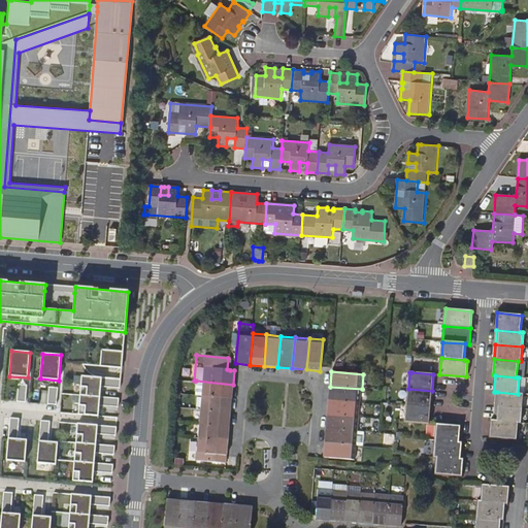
[(81,376),(79,395),(100,397),(101,387),(120,389),(121,380),(81,376)]
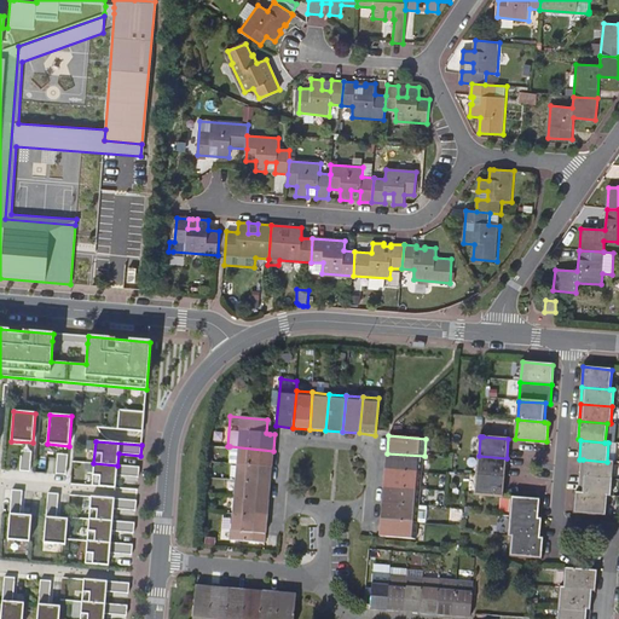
[(227,463),(237,464),(272,467),(273,451),(230,446),(227,463)]
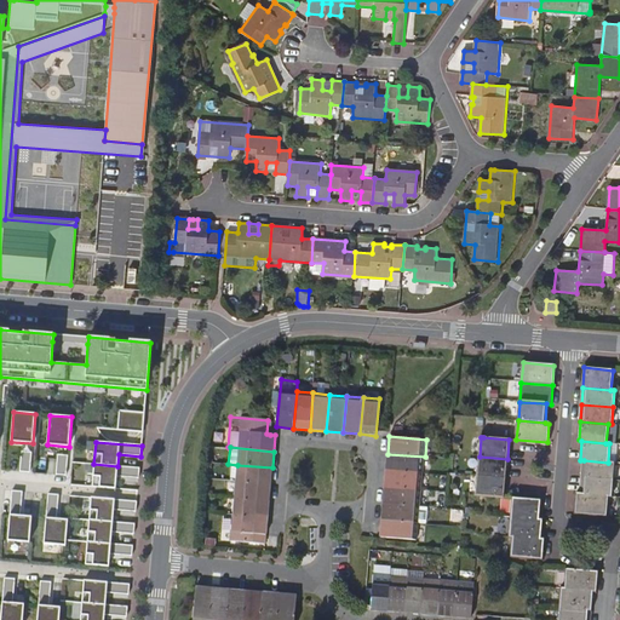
[(30,472),(32,453),(21,452),(19,471),(30,472)]
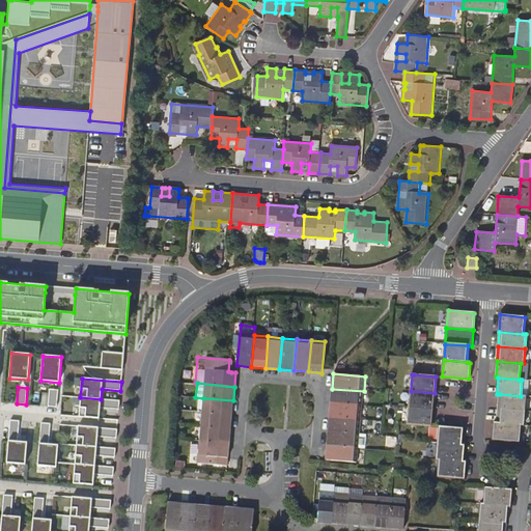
[(56,408),(58,390),(49,389),(48,407),(56,408)]
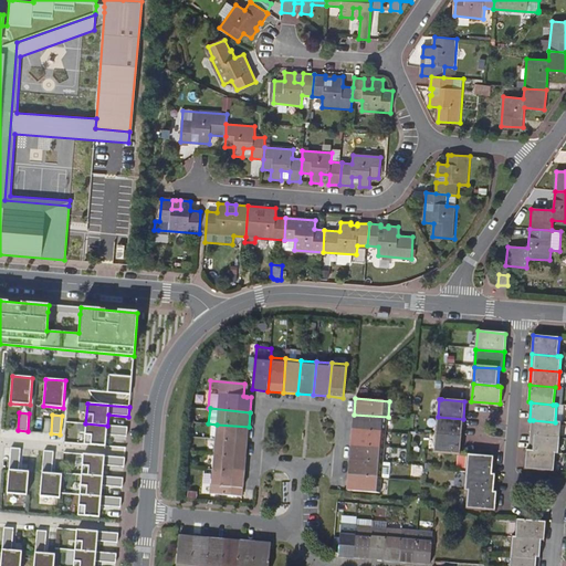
[(388,417),(354,415),(353,430),(387,432),(388,417)]
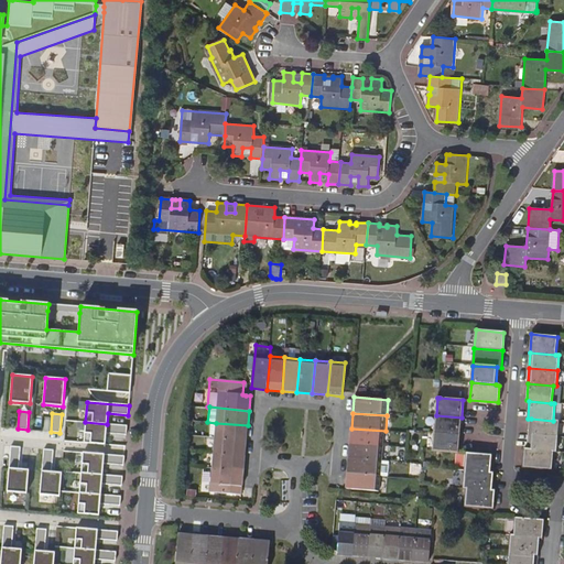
[(435,433),(459,435),(462,418),(436,415),(435,433)]
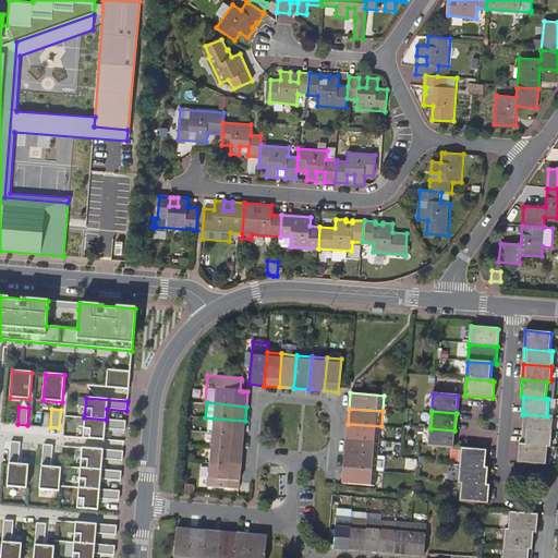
[(553,417),(547,416),(525,414),(524,429),(552,432),(553,417)]
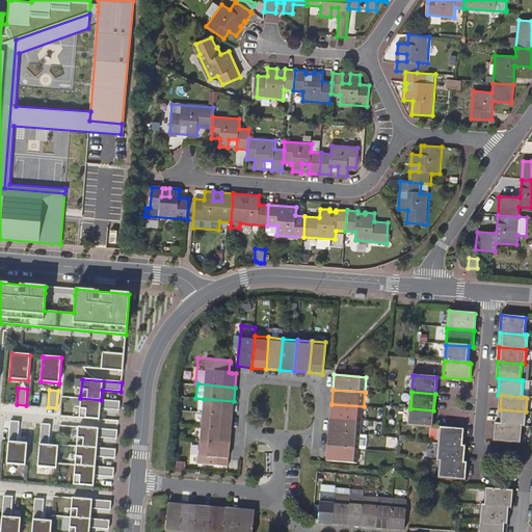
[(80,398),(79,418),(99,420),(100,409),(118,410),(120,401),(101,400),(80,398)]
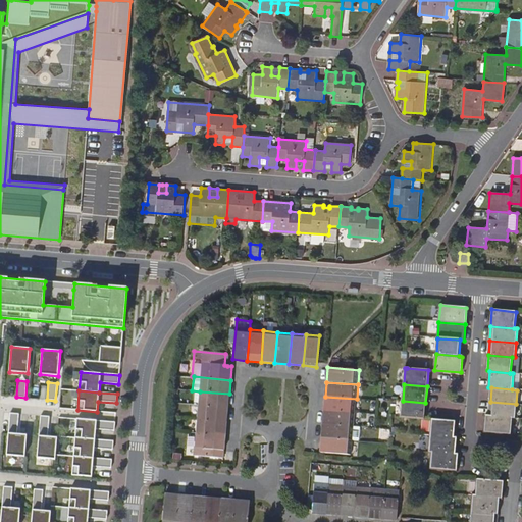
[(199,405),(228,408),(229,394),(200,392),(199,405)]
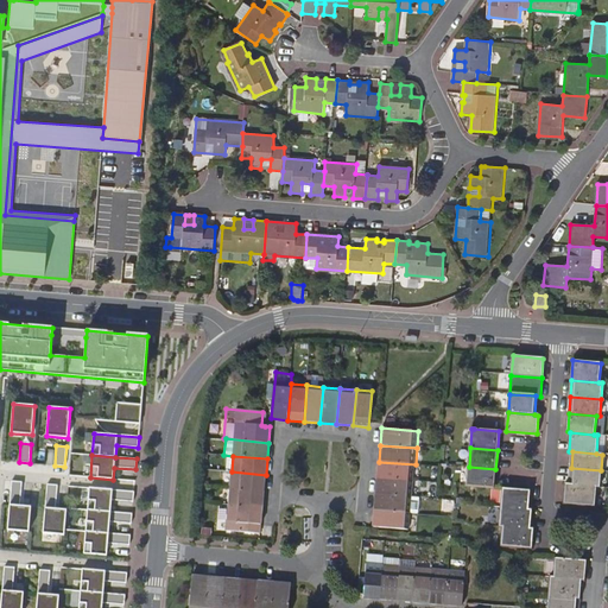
[(416,464),(379,462),(378,477),(413,481),(416,464)]
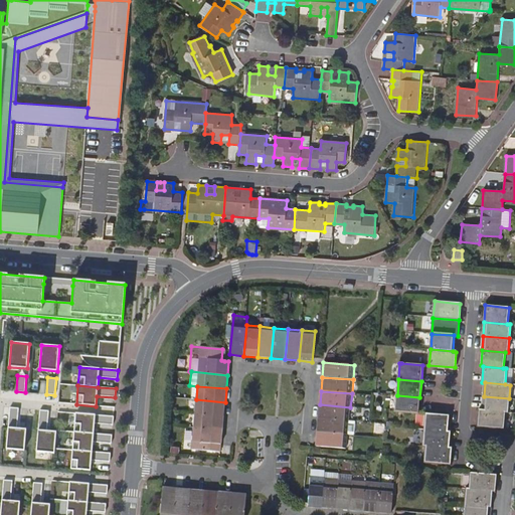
[(419,397),(397,395),(395,411),(405,412),(418,412),(419,397)]
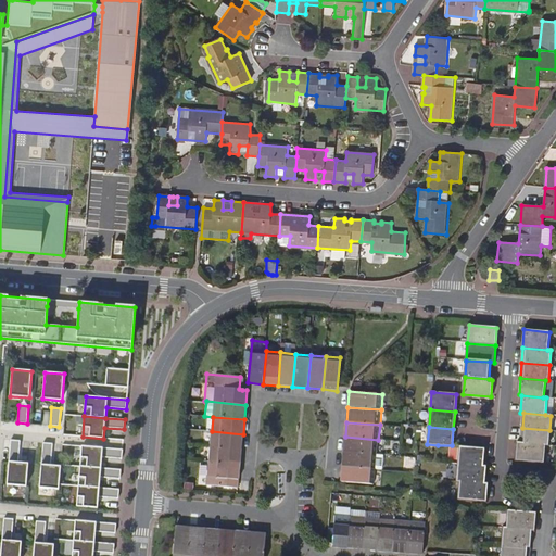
[(550,430),(522,428),(520,443),(545,445),(548,445),(550,430)]
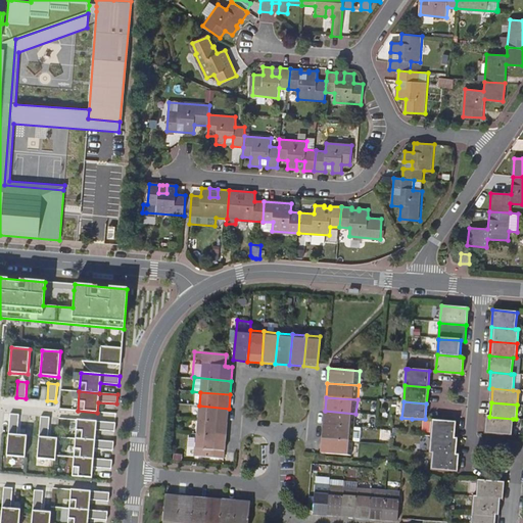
[(198,420),(227,423),(229,409),(199,406),(198,420)]
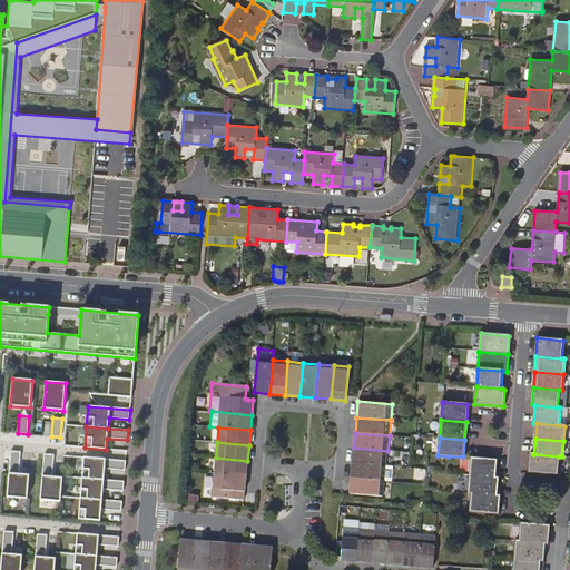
[(387,451),(354,448),(353,463),(386,467),(387,451)]
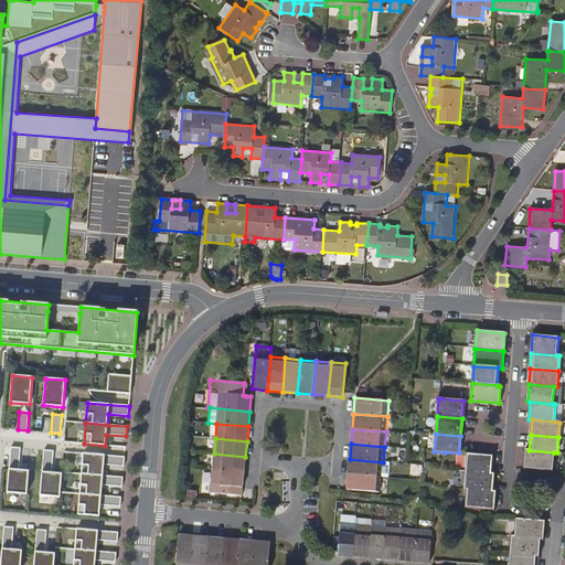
[(27,494),(29,471),(19,470),(20,448),(11,447),(7,493),(27,494)]
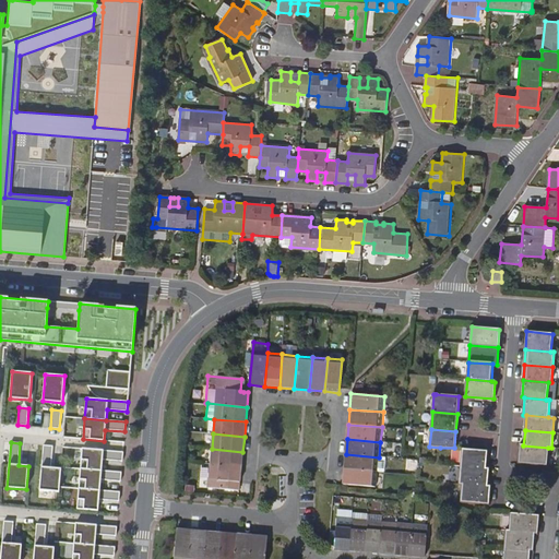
[(59,492),(61,468),(51,468),(52,447),(43,445),(39,490),(59,492)]
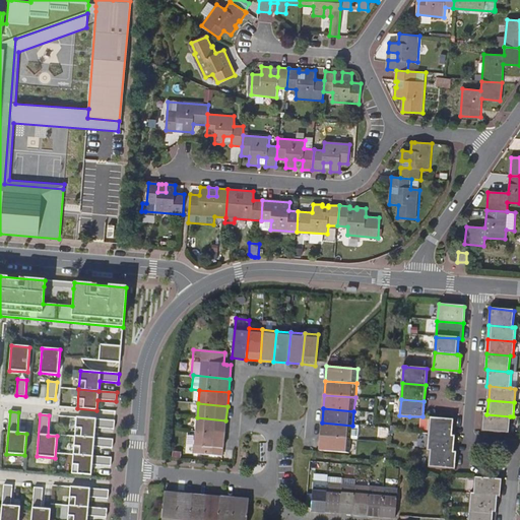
[(484,414),(482,431),(509,433),(510,416),(486,414),(484,414)]
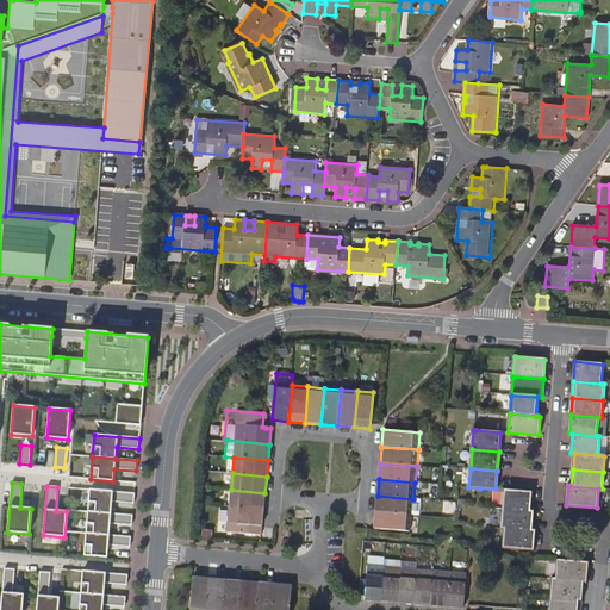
[(135,493),(89,490),(87,511),(111,514),(112,502),(134,504),(135,493)]
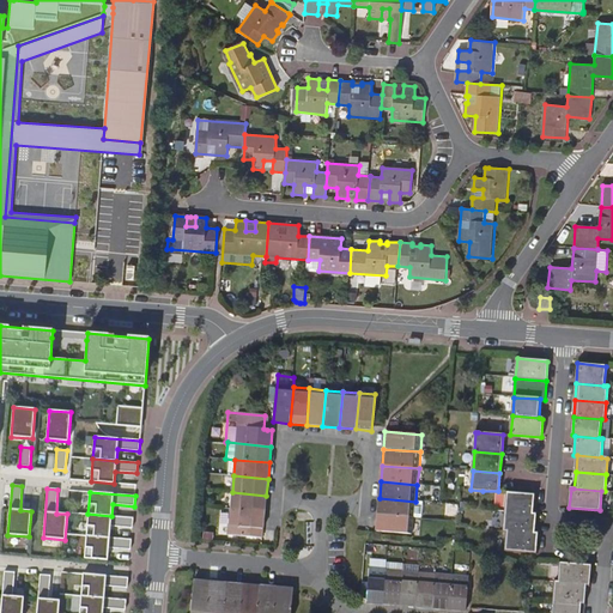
[(230,509),(265,513),(266,496),(232,492),(230,509)]
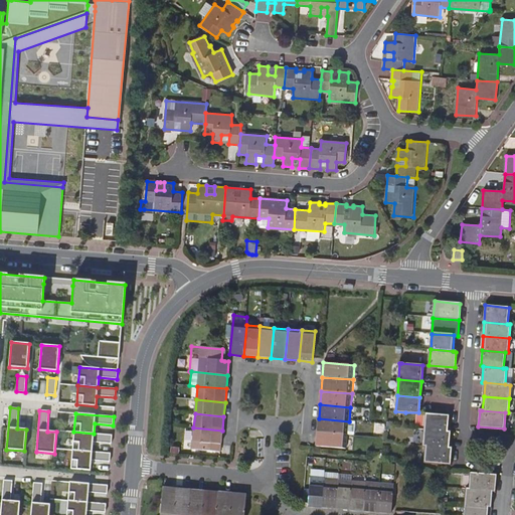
[(424,430),(448,432),(449,415),(425,413),(424,430)]
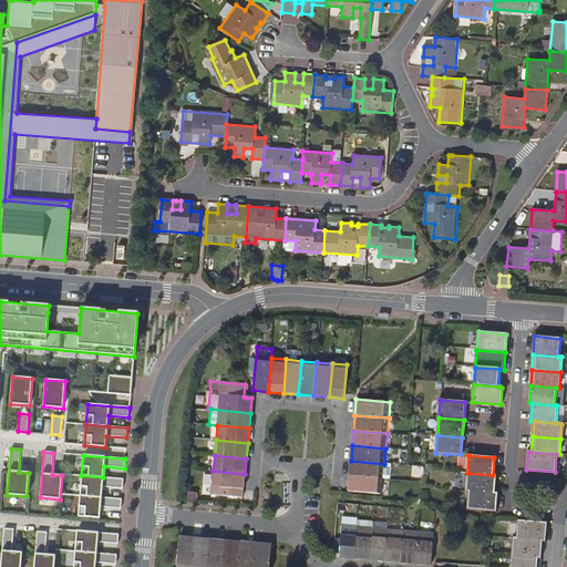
[(384,464),(351,461),(349,476),(383,478),(384,464)]
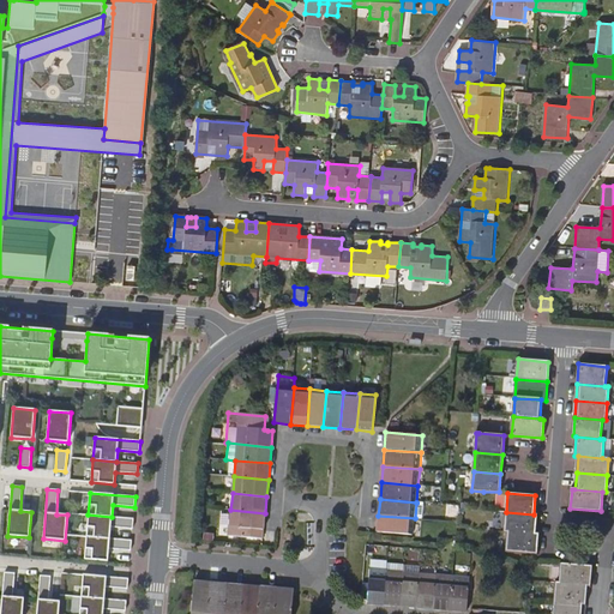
[(265,513),(230,510),(228,536),(263,540),(265,513)]
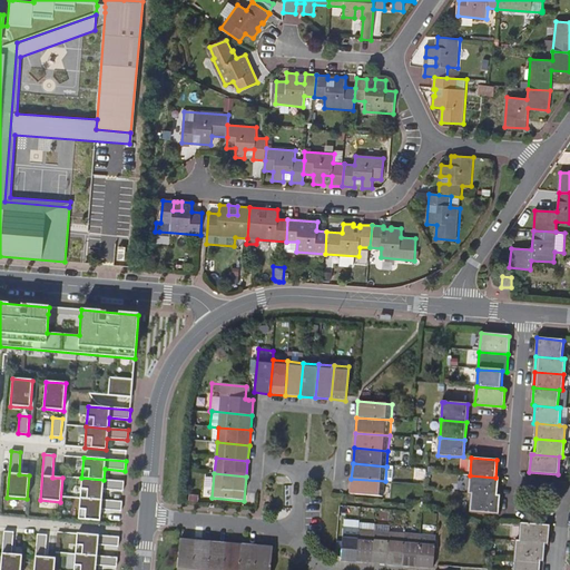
[(469,493),(472,494),(497,495),(499,479),(495,478),(470,475),(469,493)]
